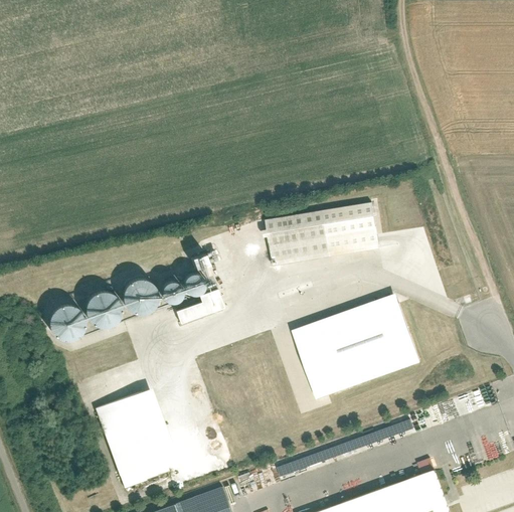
[(323,212),(263,223),(270,267),(331,257),(323,212)]
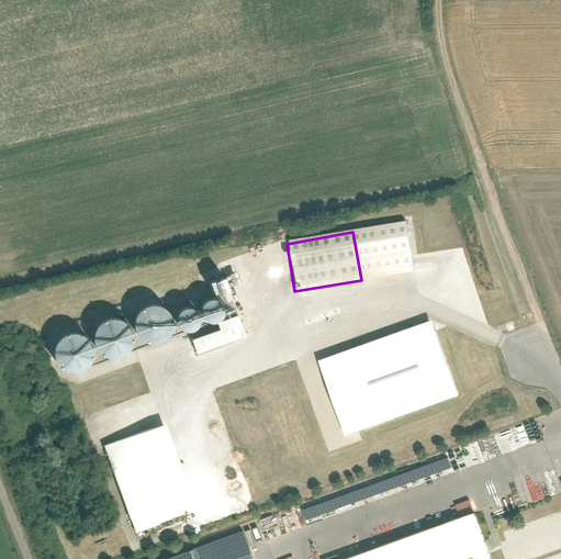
[(223,278),(204,279),(204,293),(224,292),(223,278)]
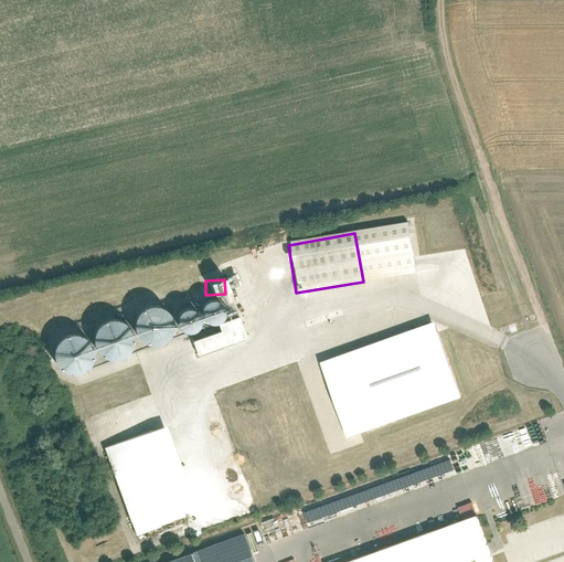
[(202,318),(204,321),(208,324),(211,326),(215,326),(219,325),(223,322),(225,319),(226,316),(226,311),(225,308),(223,305),(219,303),(215,301),(211,301),(208,304),(204,306),(202,309),(202,314),(202,318)]
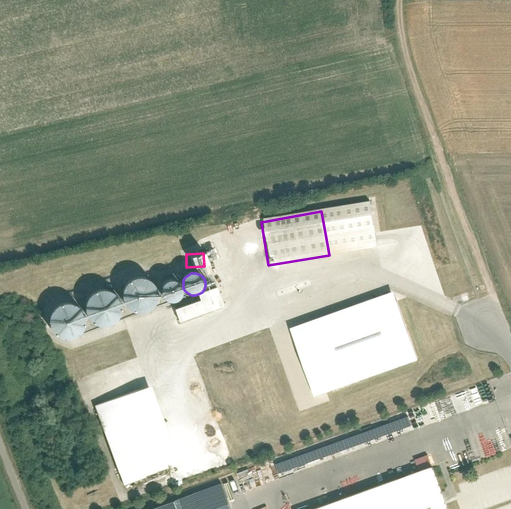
[(152,282),(147,279),(141,278),(135,279),(129,282),(125,286),(123,292),(122,298),(124,304),(127,309),(132,312),(138,314),(143,314),(149,312),(154,309),(157,304),(159,299),(159,292),(156,287),(152,282)]
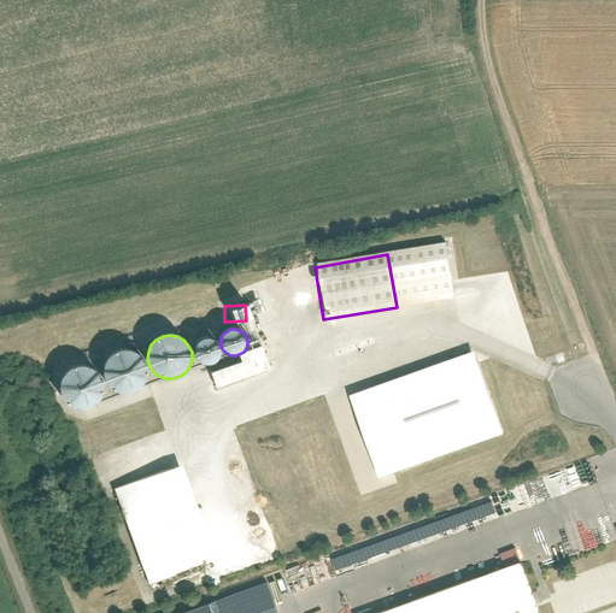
[(194,357),(197,360),(200,364),(204,365),(209,365),(212,364),(217,363),(220,359),(221,354),(221,349),(220,346),(217,342),(212,340),(209,339),(204,339),(200,341),(197,343),(194,348),(194,352),(194,357)]
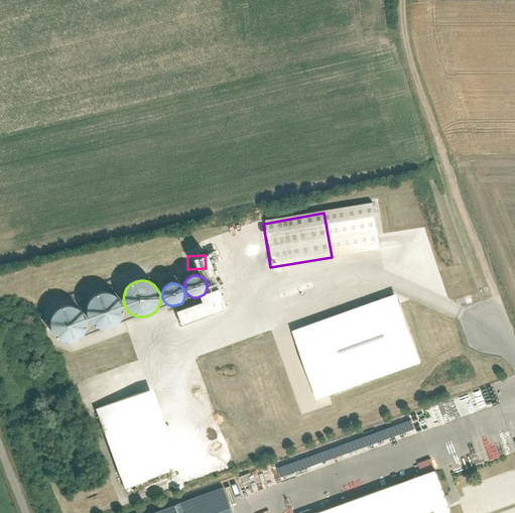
[(220,290),(200,297),(203,305),(177,314),(182,329),(227,312),(220,290)]
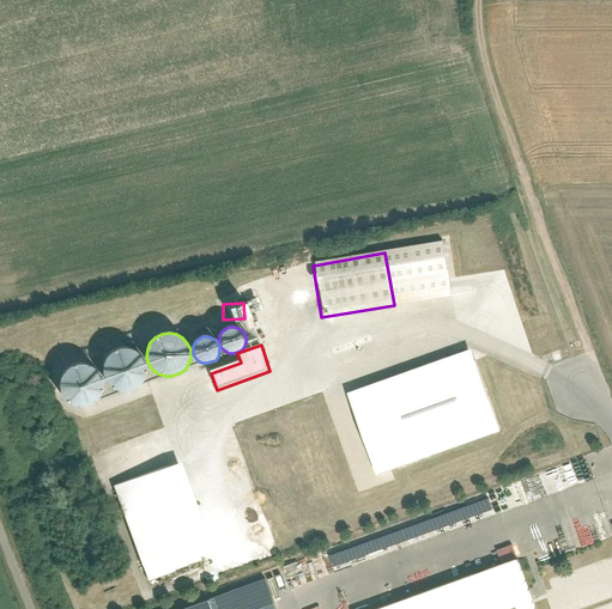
[(138,353),(132,349),(125,348),(117,349),(110,352),(105,358),(103,365),(103,372),(104,379),(109,385),(114,389),(121,391),(128,391),(134,389),(140,385),(144,379),(146,372),(146,365),(143,358),(138,353)]
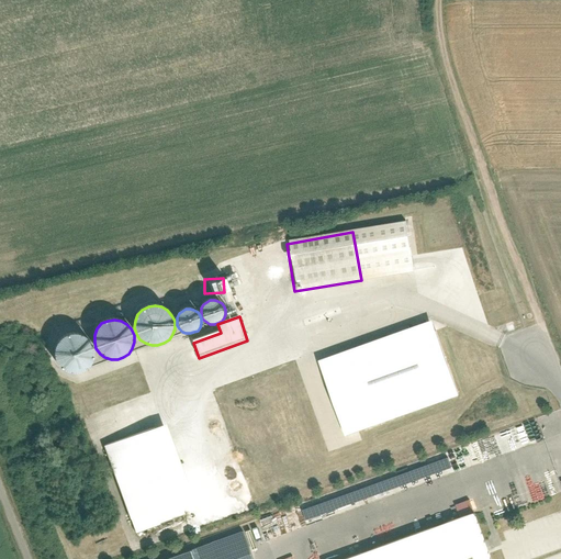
[(339,437),(459,400),(435,321),(315,358),(339,437)]
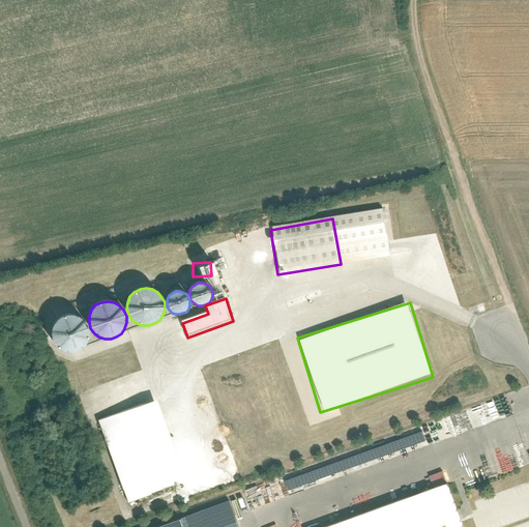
[(83,320),(77,317),(70,315),(64,316),(59,319),(55,324),(52,329),(52,337),(53,343),(57,347),(61,351),(67,353),(74,353),(79,351),(84,347),(87,343),(89,337),(89,330),(87,324),(83,320)]
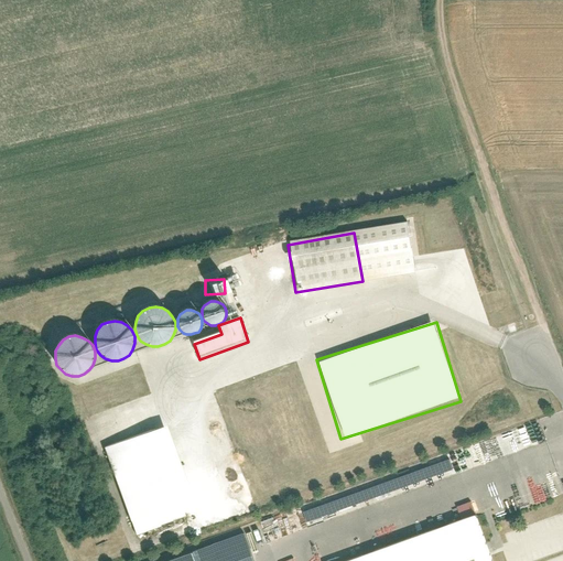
[(198,506),(166,424),(97,451),(129,533),(198,506)]
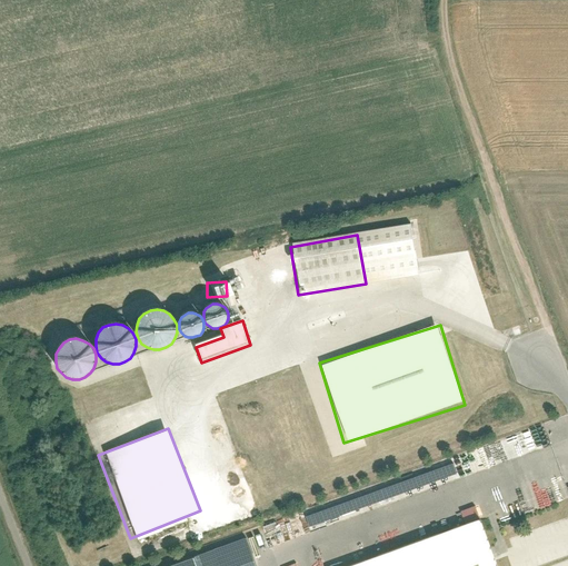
[(487,492),(444,505),(450,526),(494,514),(487,492)]
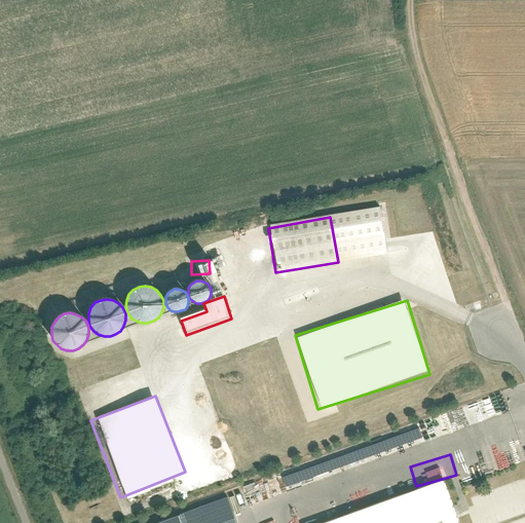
[(460,522),(445,479),(322,522),(460,522)]
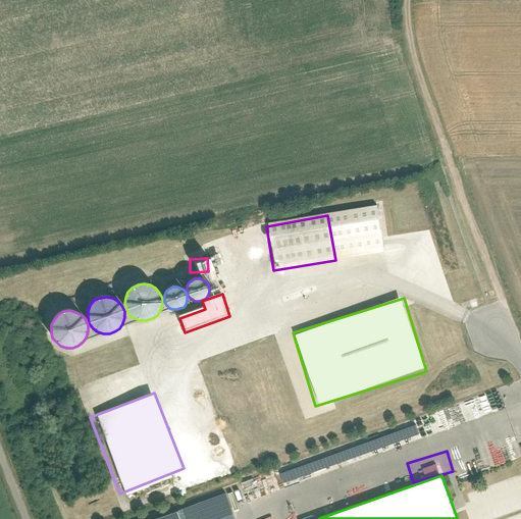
[(235,518),(226,496),(162,518),(235,518)]
